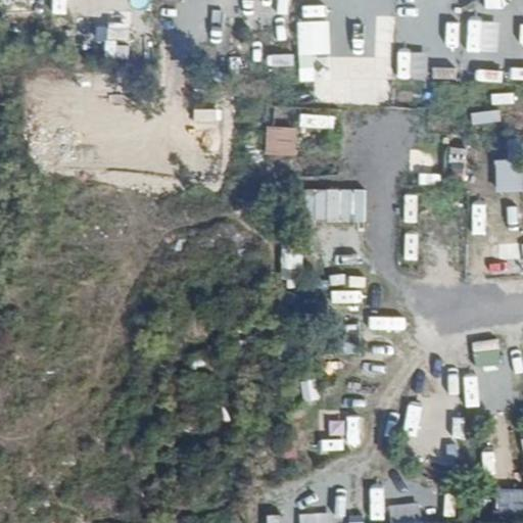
[(300,60),(331,59),(330,20),(299,21),(300,60)]
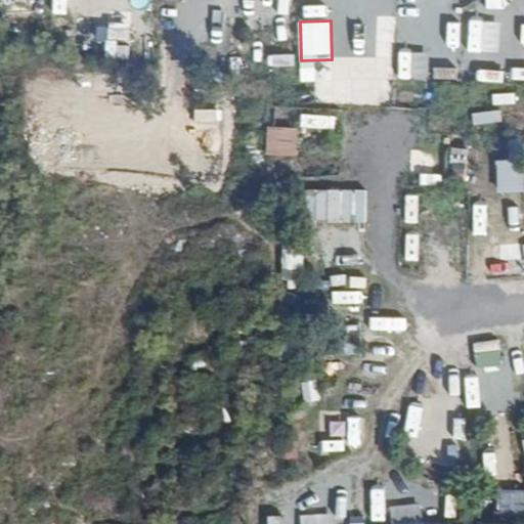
[(471,32),(470,54),(496,56),(498,34),(471,32)]
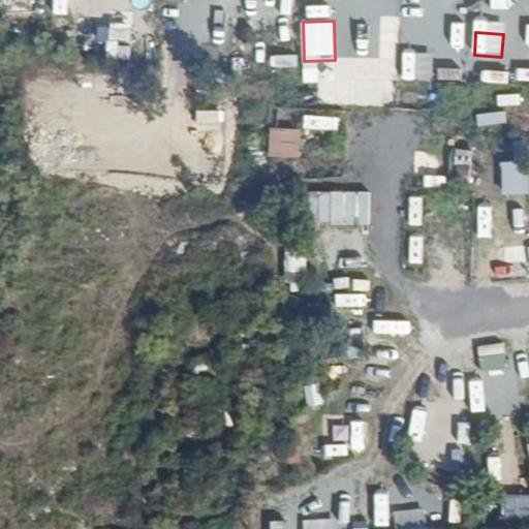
[(431,79),(432,54),(405,53),(403,78),(431,79)]
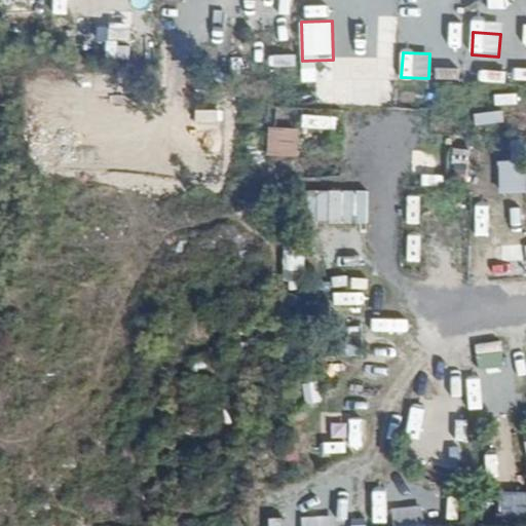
[(303,115),(302,128),(338,130),(339,117),(303,115)]
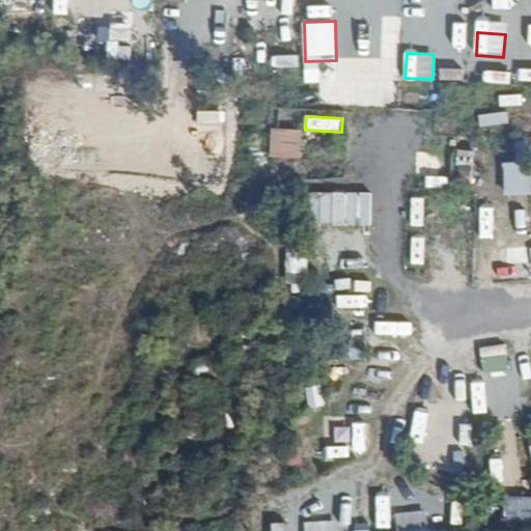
[(301,159),(302,131),(272,129),(270,157),(301,159)]
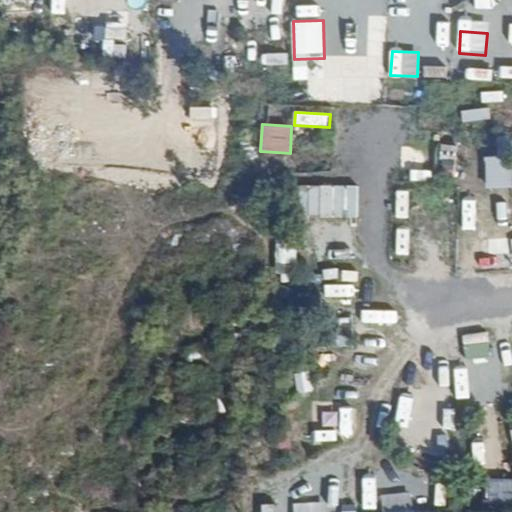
[(321,187),(321,217),(358,216),(358,187),(321,187)]
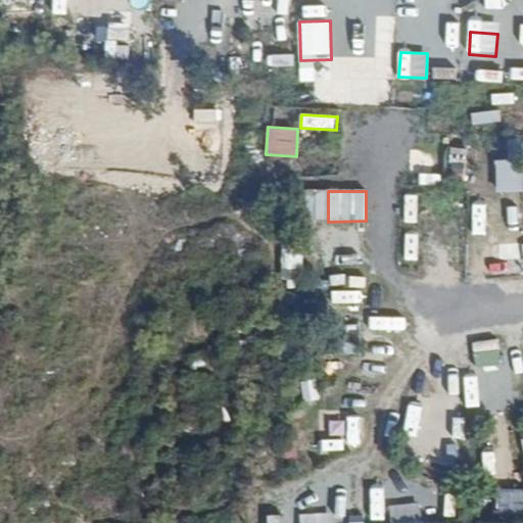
[(416,223),(418,195),(407,194),(405,222),(416,223)]
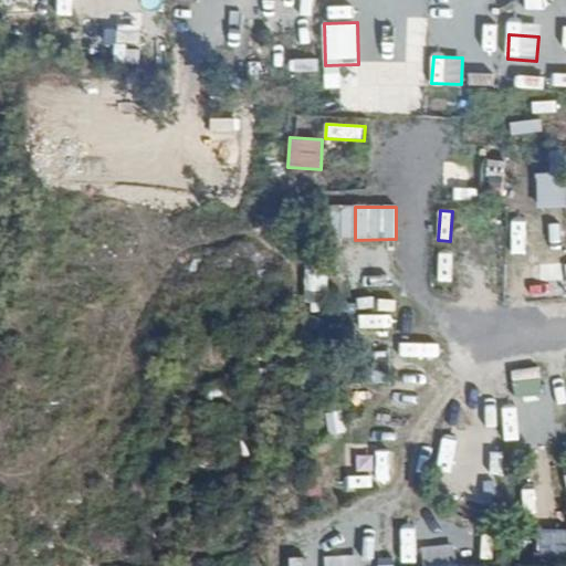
[(440,251),(439,282),(464,283),(467,253),(440,251)]
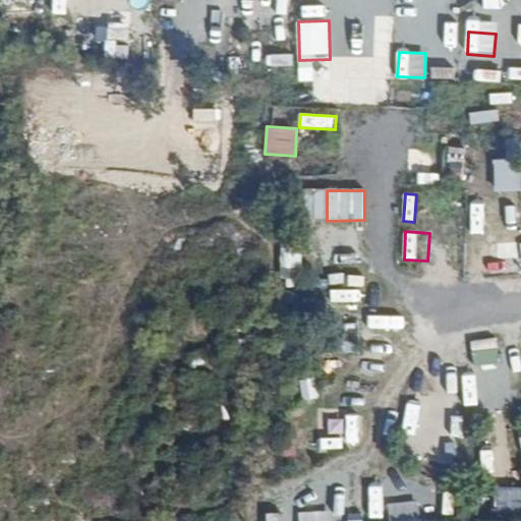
[(520,240),(489,239),(488,274),(520,275),(520,240)]
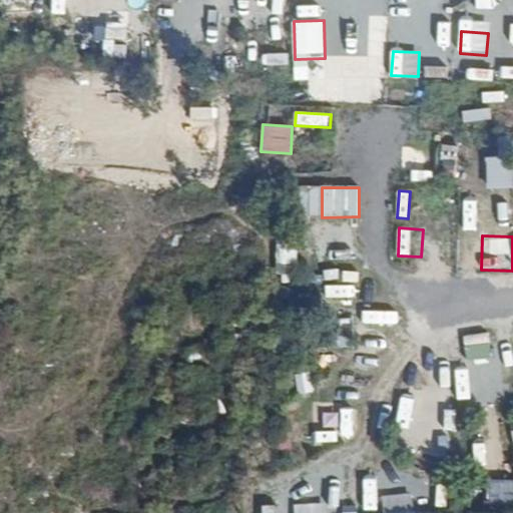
[(280,263),(297,262),(296,243),(279,244),(280,263)]
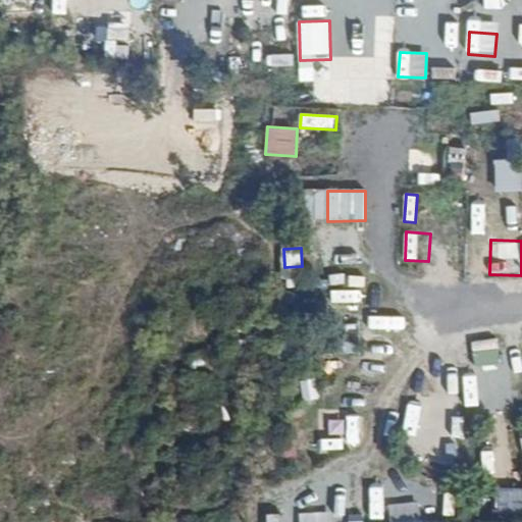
[(472,342),(476,364),(500,360),(496,337),(472,342)]
